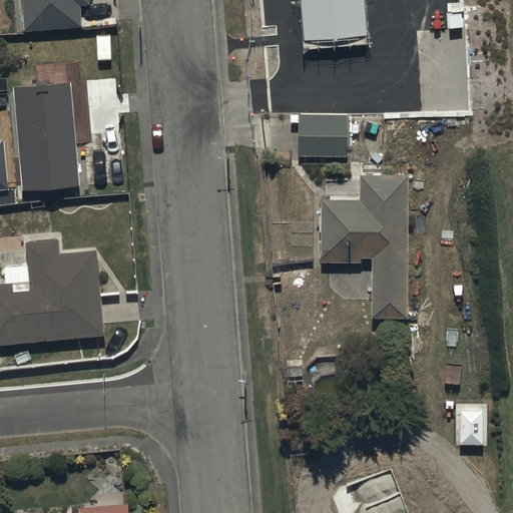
[(91,0),(21,0),(24,29),(83,24),(82,5),(92,4),(91,0)]
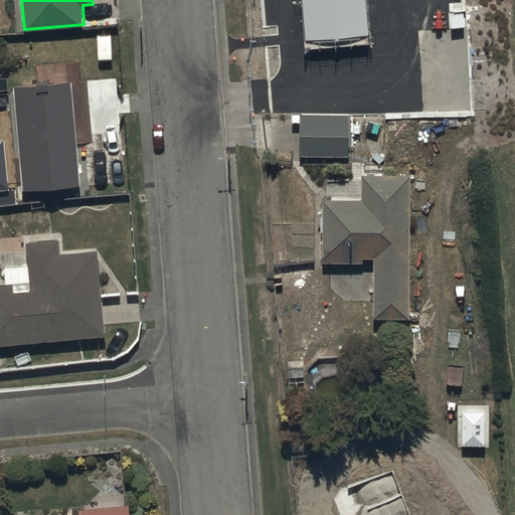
[(369,35),(366,0),(301,0),(305,40),(369,35)]
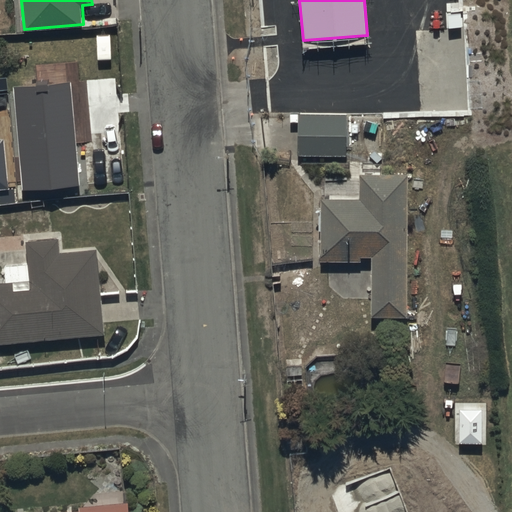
[(70,82),(13,87),(23,191),(80,186),(70,82)]
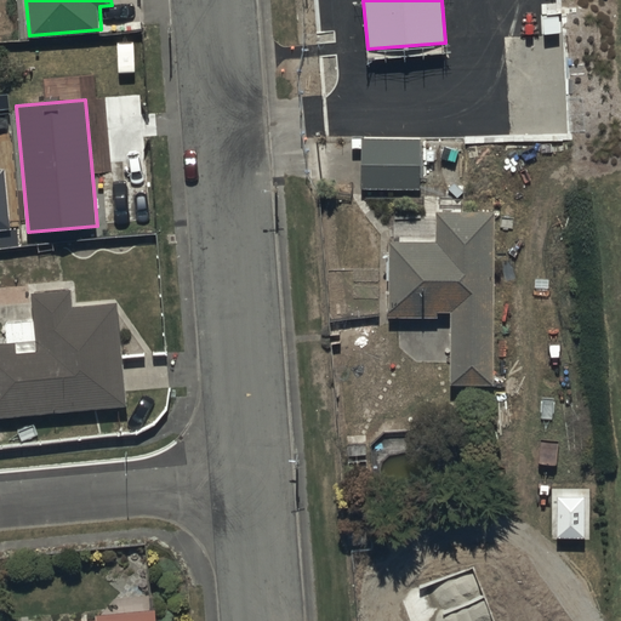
[(421,140),(363,138),(360,189),(420,191),(421,140)]
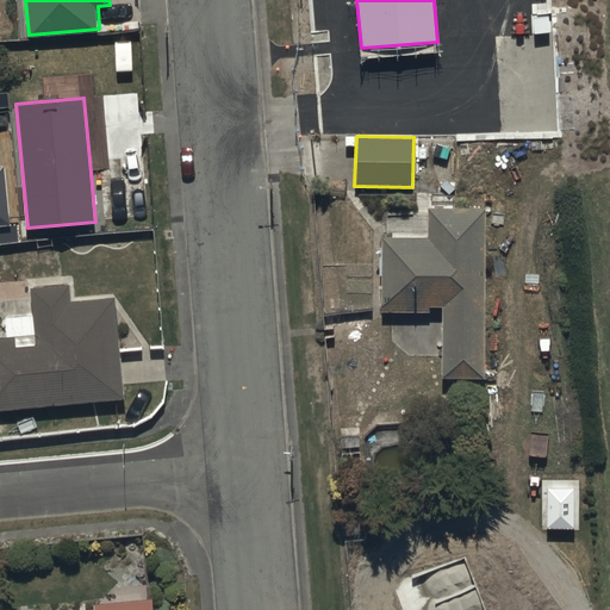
[(0,242),(26,241),(25,222),(12,222),(6,163),(0,163),(0,242)]
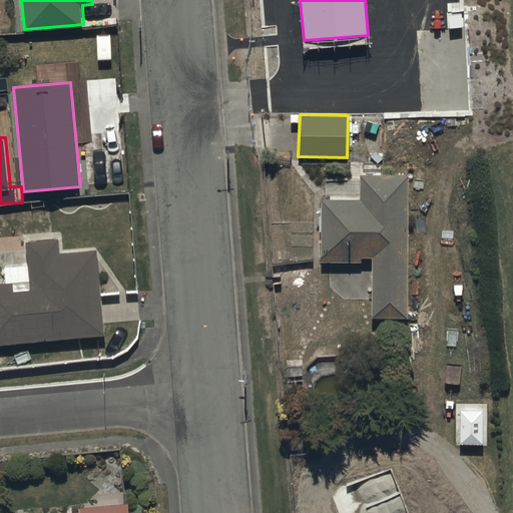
[(409,315),(409,174),(362,174),(362,199),(322,199),(323,262),(362,262),(362,257),(373,257),(374,315),(409,315)]
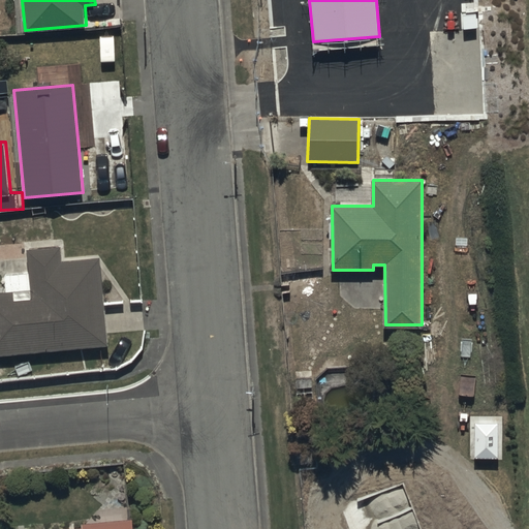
[(63,248),(28,251),(31,289),(0,290),(0,352),(107,344),(101,257),(64,259),(63,248)]
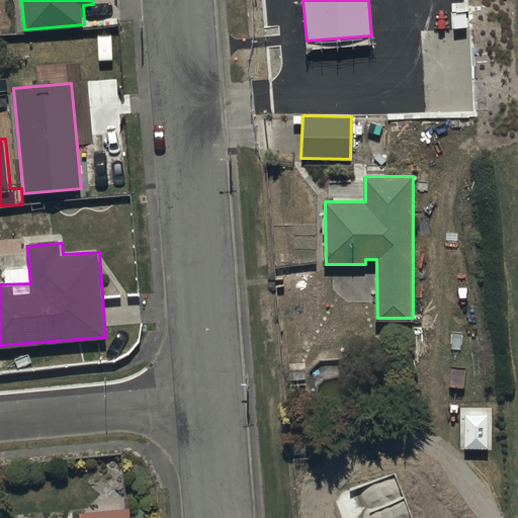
[(81,517),(132,517),(131,506),(81,510),(81,517)]
